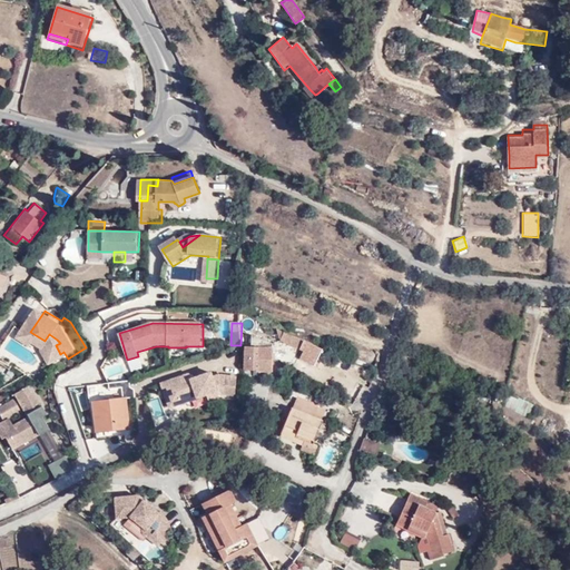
[(307,345),(306,335),(285,326),(282,335),(307,345)]
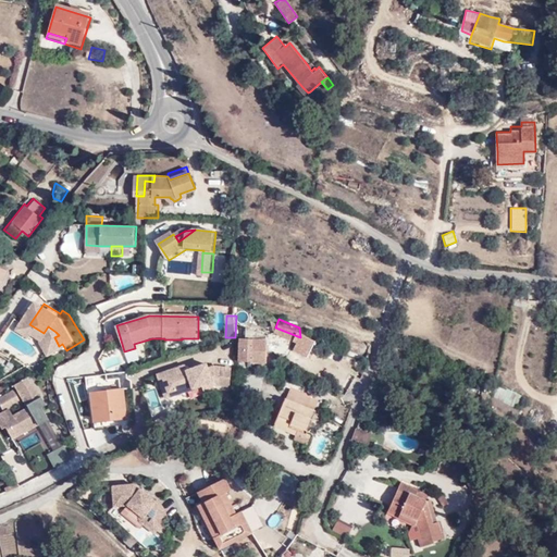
[(270,332),(249,323),(248,334),(242,334),(242,358),(269,358),(270,332)]
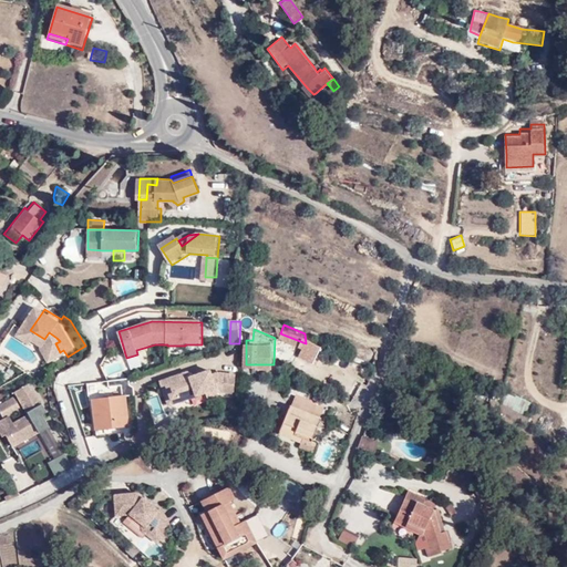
[(30,330),(28,333),(41,342),(44,339),(30,330)]
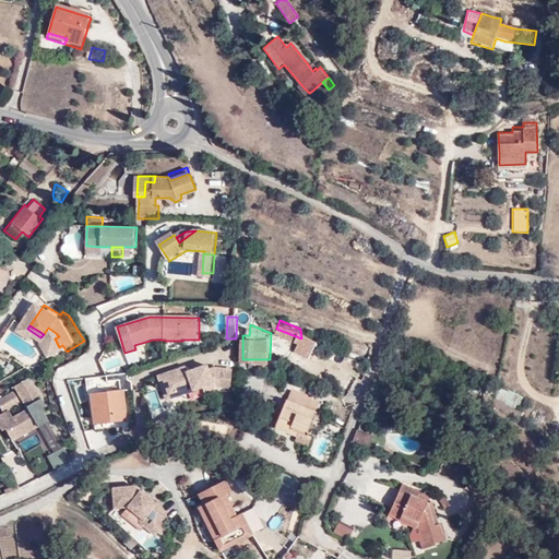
[(48,328),(44,334),(52,341),(51,341),(60,355),(67,352),(62,345),(59,347),(55,339),(59,336),(56,333),(48,328)]
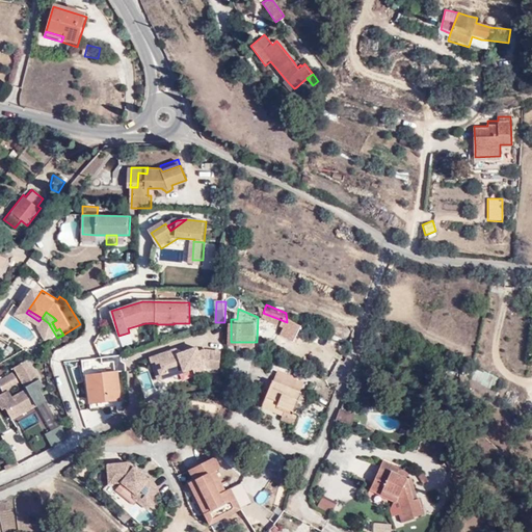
[(150,358),(157,381),(191,370),(201,366),(202,369),(204,369),(218,372),(219,354),(203,351),(197,353),(195,349),(178,355),(169,357),(167,352),(150,358)]
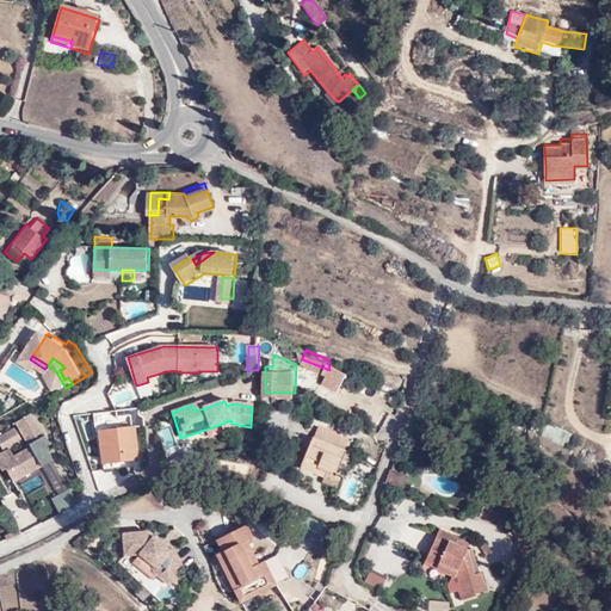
[(334,425),(347,431),(351,419),(337,414),(334,425)]
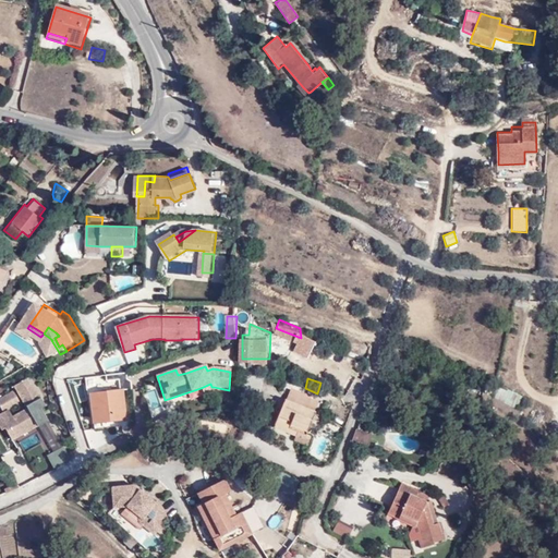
[(11,416),(0,423),(0,427),(4,435),(8,433),(12,429),(13,432),(12,433),(15,437),(16,436),(19,439),(38,427),(40,429),(47,426),(50,424),(44,412),(48,410),(43,401),(39,396),(39,395),(38,395),(38,393),(37,393),(37,392),(36,392),(36,391),(36,390),(35,390),(35,389),(34,389),(33,389),(33,388),(32,388),(32,387),(31,387),(31,386),(29,386),(28,386),(28,385),(27,385),(26,385),(26,384),(25,384),(15,390),(29,413),(15,423),(11,416)]
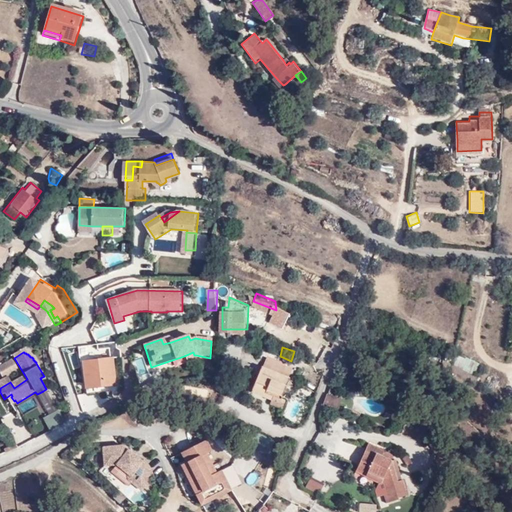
[(193,352),(184,356),(187,363),(196,360),(194,355),(193,352)]
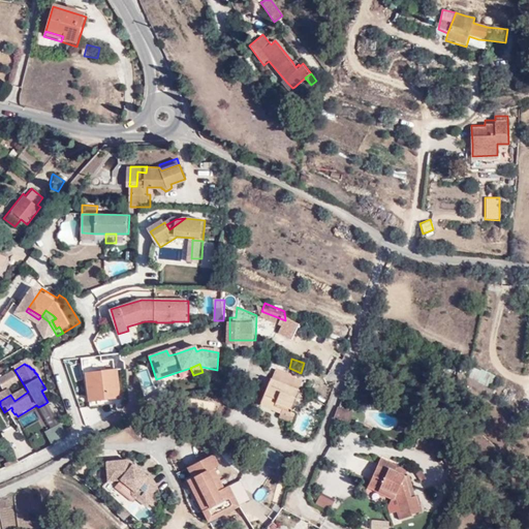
[(286,405),(296,408),(303,386),(301,385),(305,374),(301,373),(289,368),(279,365),(275,375),(273,374),(265,399),(285,406),(286,405)]
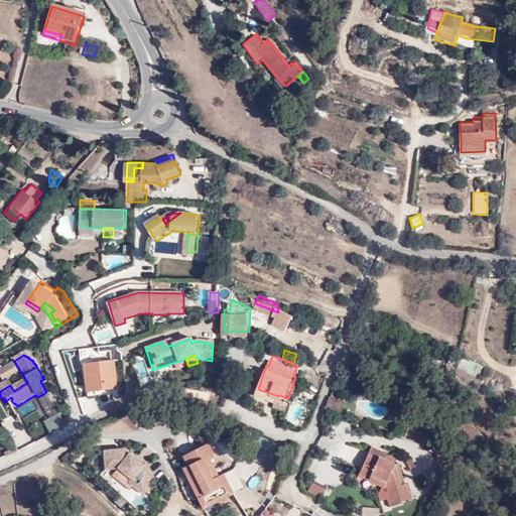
[(459,358),(456,370),(479,375),(482,363),(459,358)]
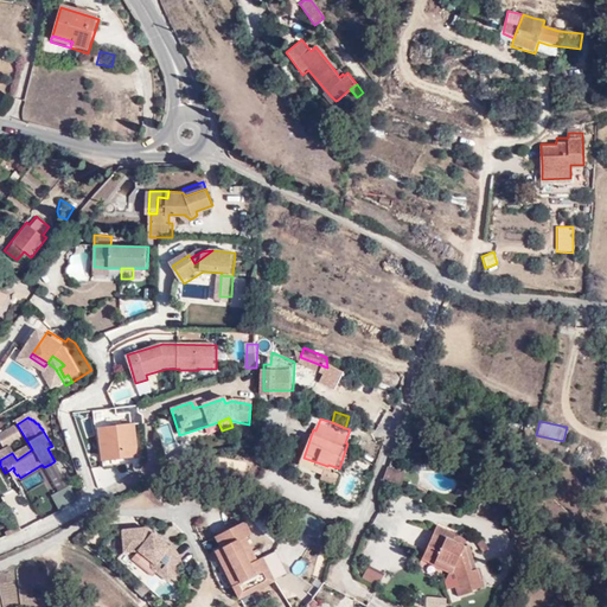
[(97,429),(102,460),(138,453),(133,423),(97,429)]
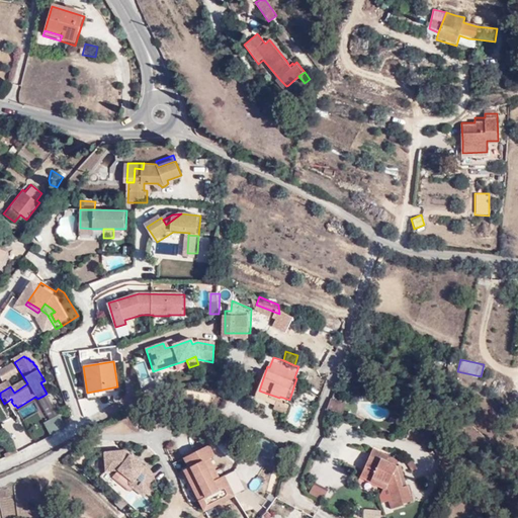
[(0,375),(0,379),(5,387),(20,379),(13,366),(0,375)]
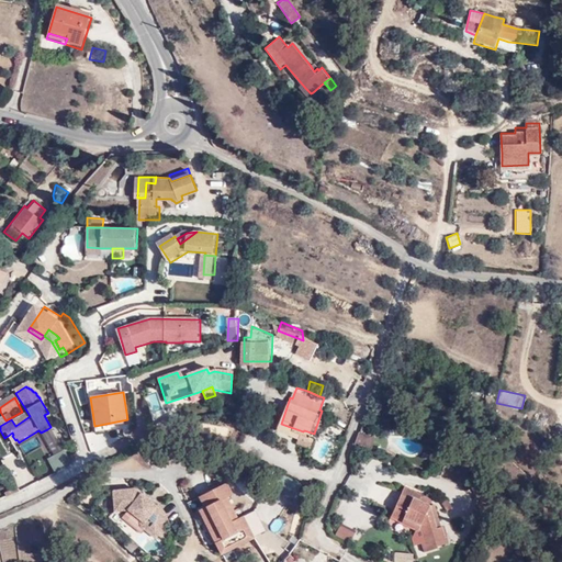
[(72,465),(51,427),(41,433),(56,459),(57,460),(49,465),(56,475),(72,465)]
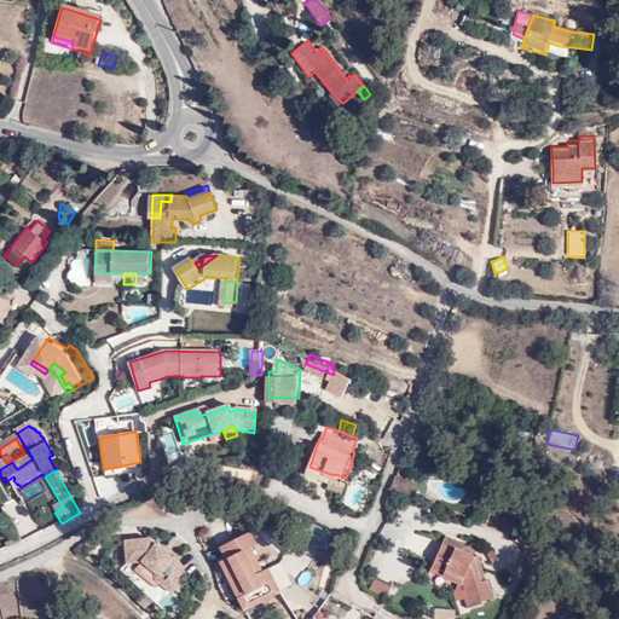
[(347,487),(350,479),(346,478),(335,474),(334,475),(333,481),(347,487)]
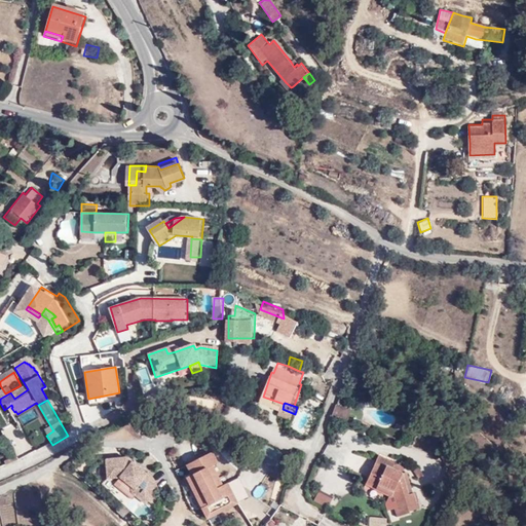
[(337,407),(334,416),(348,421),(352,413),(337,407)]
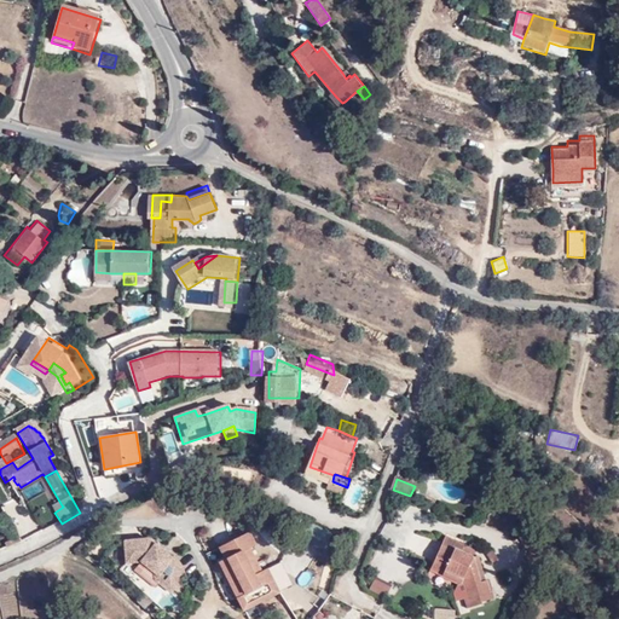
[(460,545),(463,541),(452,533),(435,565),(446,571),(450,566),(468,577),(476,611),(484,609),(482,607),(498,602),(496,594),(493,594),(491,582),(482,584),(480,573),(475,574),(473,565),(478,556),(460,545)]
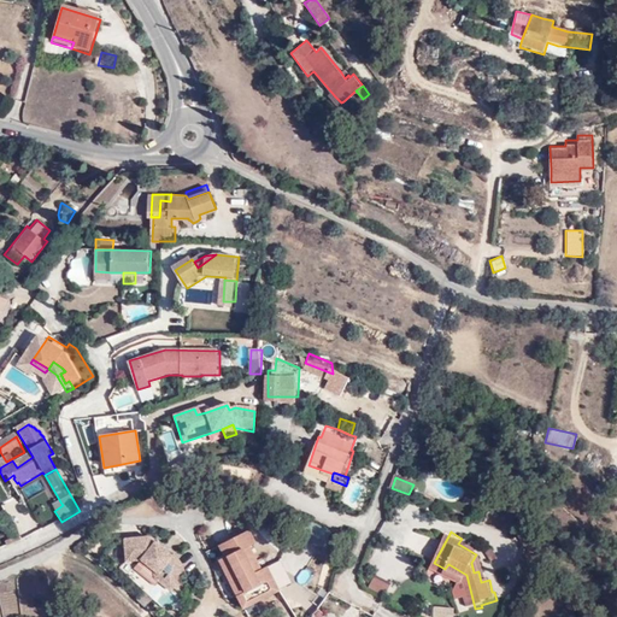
[(254,535),(223,552),(229,562),(222,565),(247,612),(286,592),(274,570),(266,573),(256,552),(262,548),(254,535)]
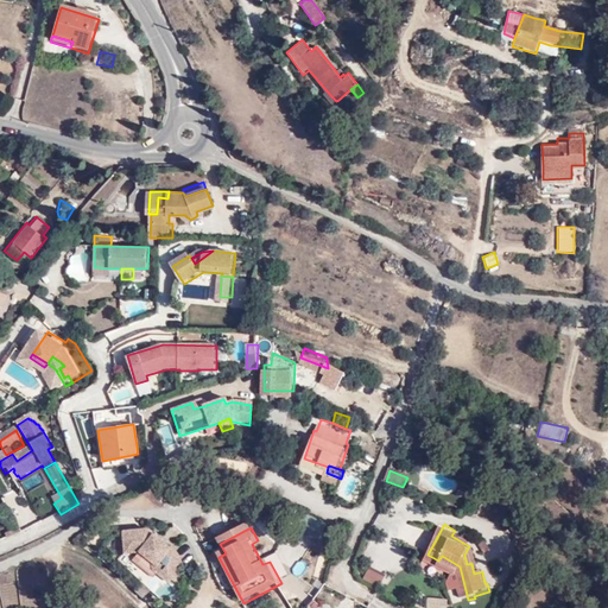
[(145,530),(122,532),(124,553),(138,552),(150,562),(151,570),(166,582),(170,578),(175,583),(182,575),(177,570),(181,567),(181,565),(177,556),(169,550),(145,530)]
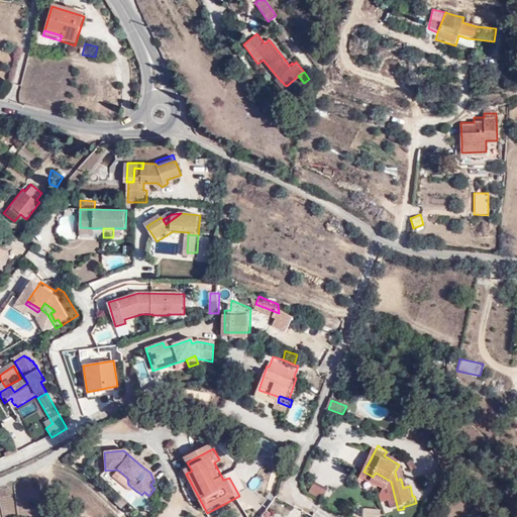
[(399,464),(402,459),(387,451),(384,455),(399,464)]
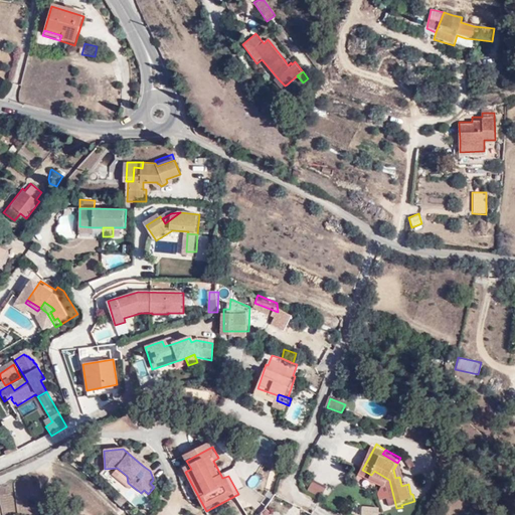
[(401,486),(408,484),(400,458),(397,463),(393,470),(395,478),(399,477),(401,486)]
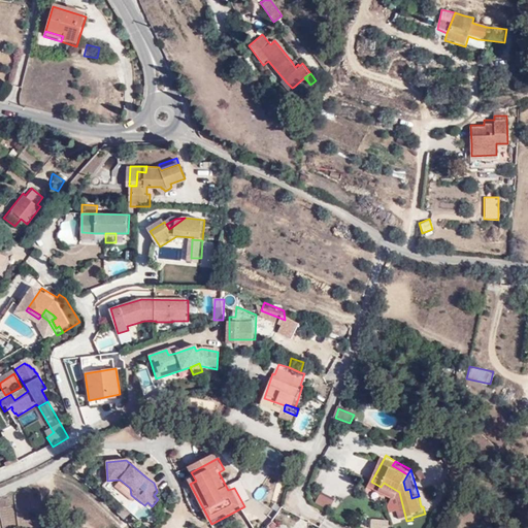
[(130,488),(120,480),(114,486),(125,494),(130,488)]
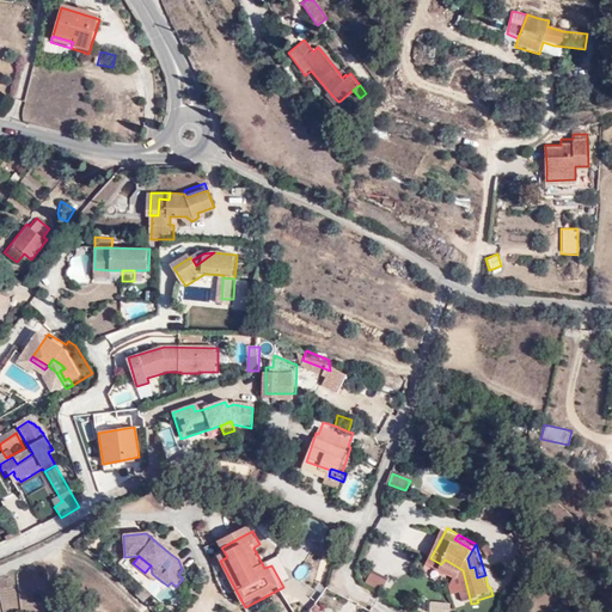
[(458,575),(466,605),(471,604),(463,570),(445,560),(441,564),(458,575)]
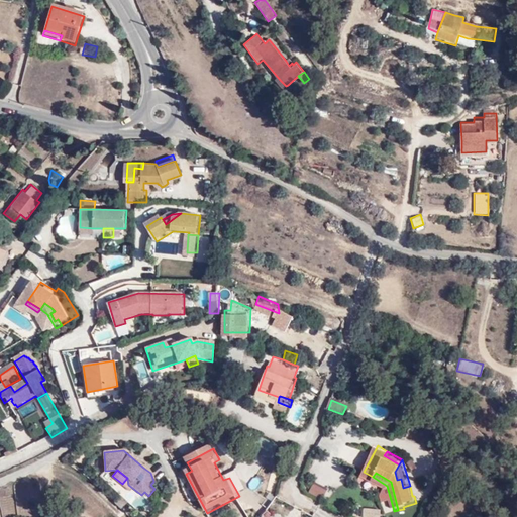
[(307,492),(321,499),(327,488),(313,481),(307,492)]
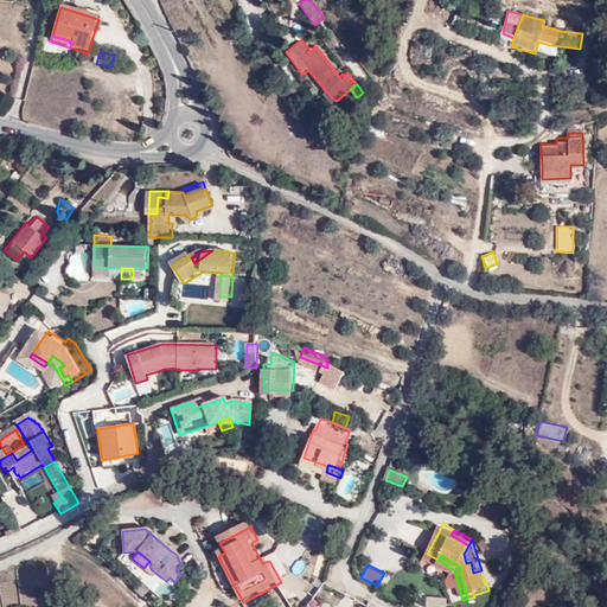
[(422,606),(445,606),(447,600),(427,594),(422,606)]
